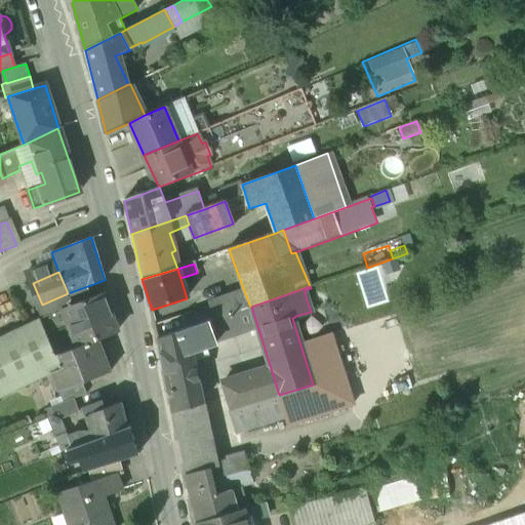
[(244,291),(207,305),(208,307),(214,320),(236,312),(250,307),(244,291)]
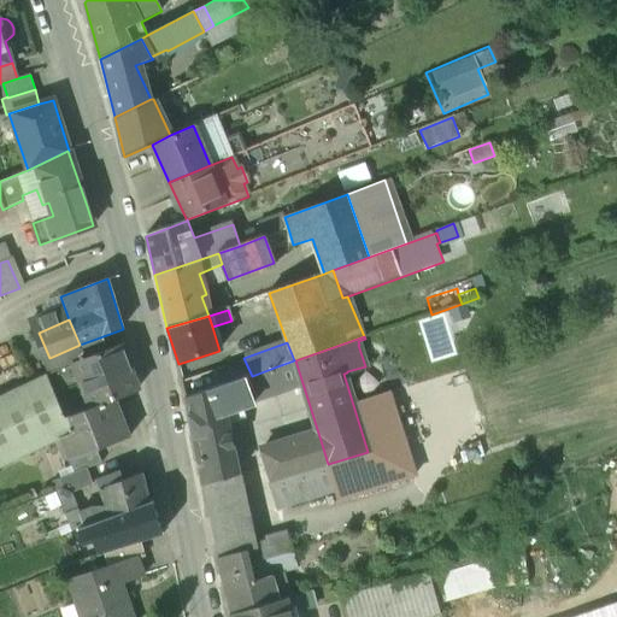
[(80,345),(50,358),(54,372),(72,365),(84,360),(80,345)]
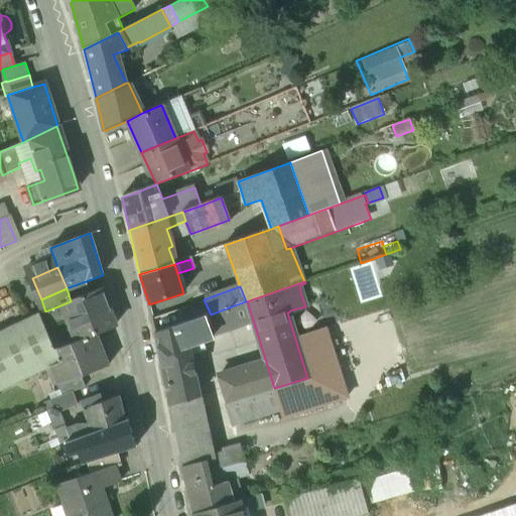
[(71,301),(60,305),(66,320),(87,312),(91,323),(79,328),(86,339),(97,335),(115,328),(112,315),(103,288),(71,301)]
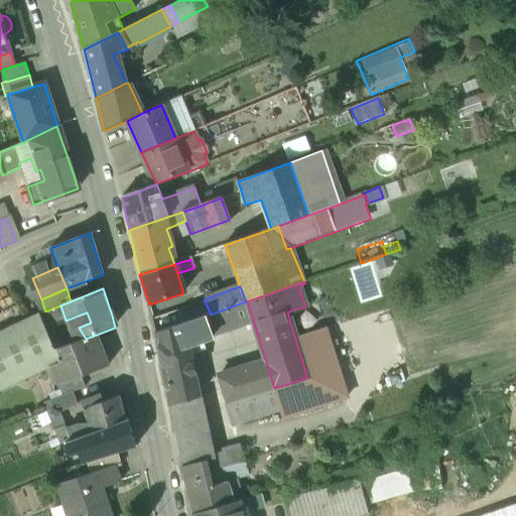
[(205,301),(188,307),(192,320),(204,316),(211,314),(205,301)]
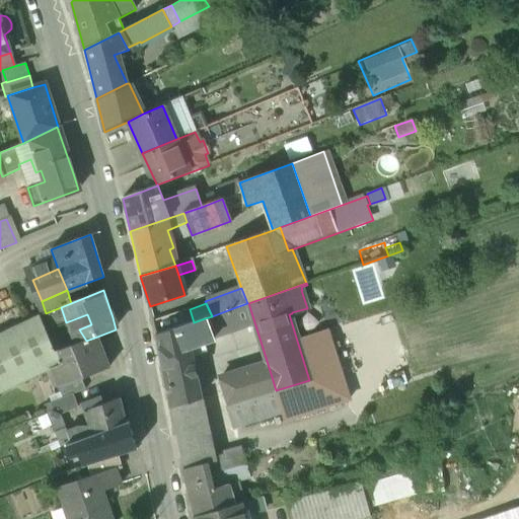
[(46,313),(39,316),(45,330),(66,322),(61,307),(46,313)]
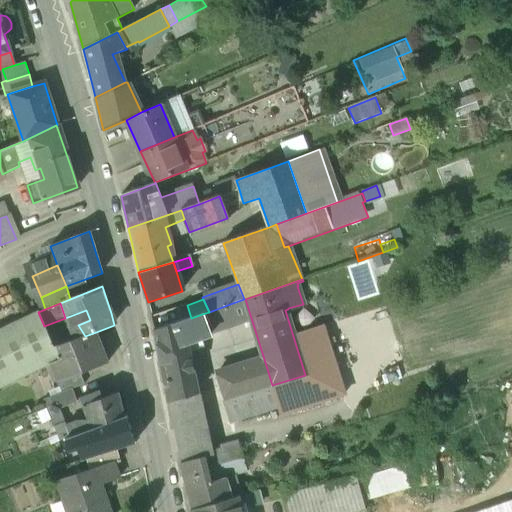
[(209,312),(202,314),(209,331),(219,328),(220,330),(234,325),(235,319),(230,304),(209,312)]
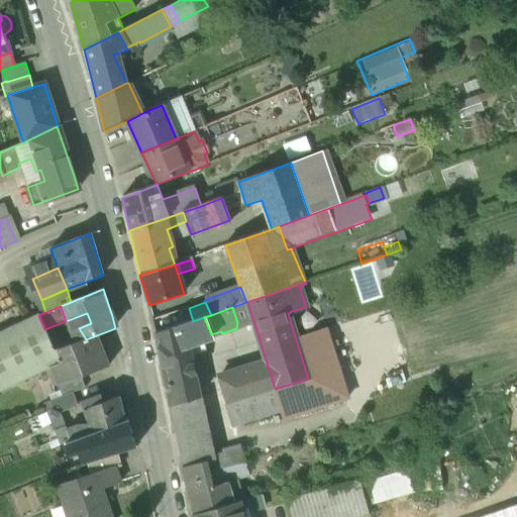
[(189,308),(151,321),(154,335),(193,321),(189,308)]
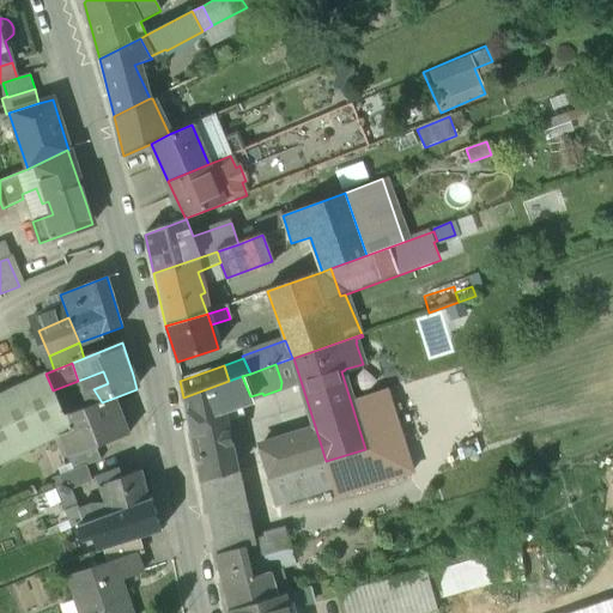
[(78,381),(83,393),(93,389),(108,383),(103,371),(78,381)]
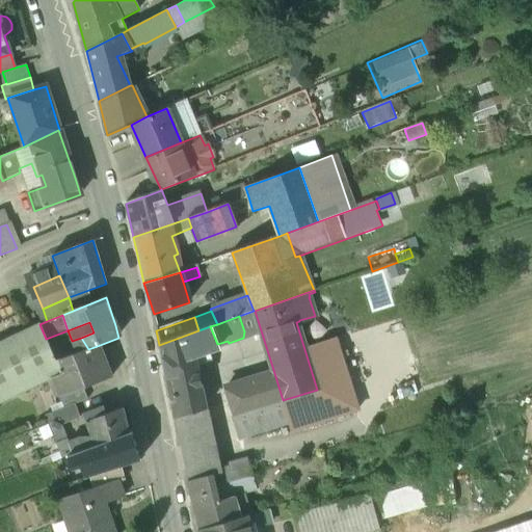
[(46,339),(40,324),(0,343),(0,403),(51,379),(60,374),(46,339)]
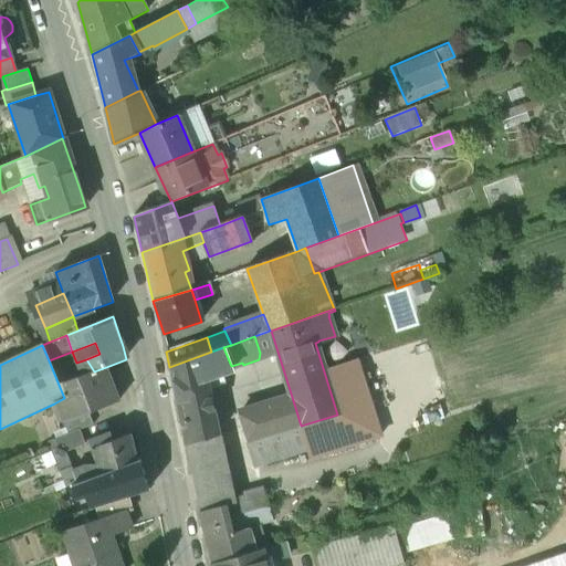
[(211,352),(169,367),(177,404),(208,396),(203,376),(231,366),(223,347),(211,352)]
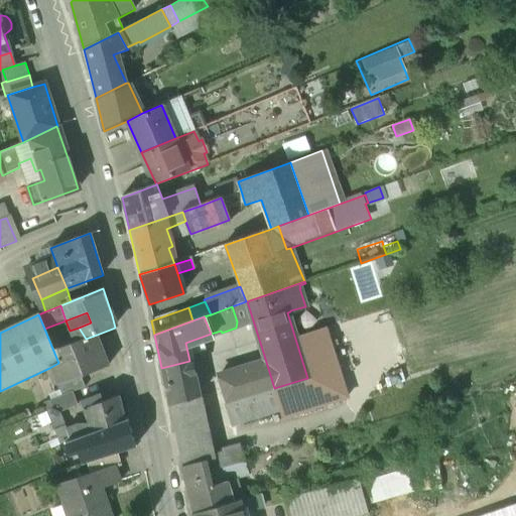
[(307,378),(274,388),(281,411),(280,411),(282,418),(348,398),(326,329),(295,339),(307,378)]
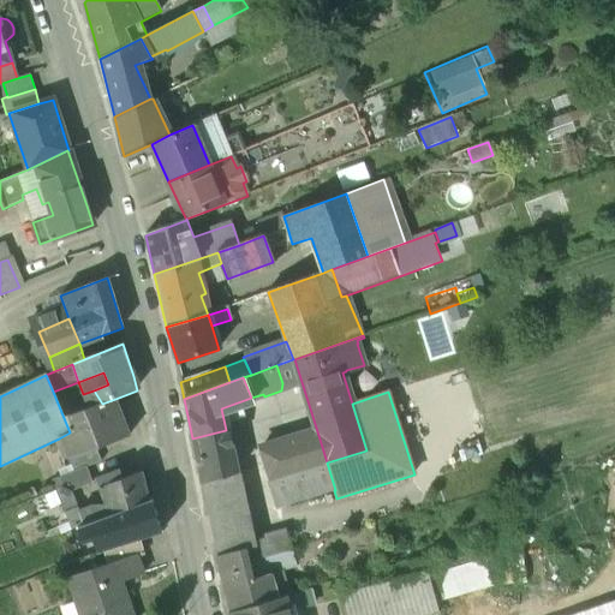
[(102,404),(69,417),(75,430),(70,433),(59,439),(66,458),(67,460),(96,449),(130,436),(115,399),(102,404)]
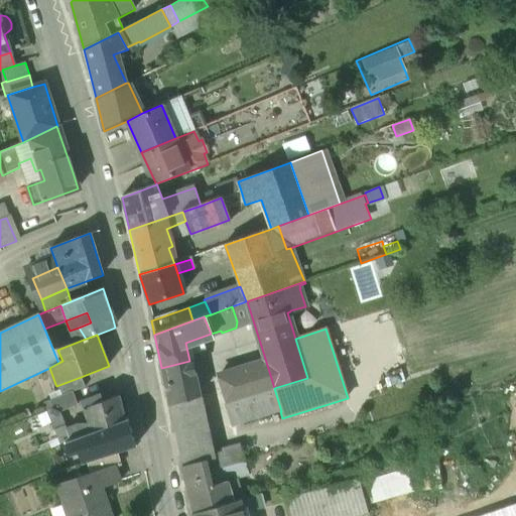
[(189,361),(161,368),(169,406),(199,397),(189,361)]
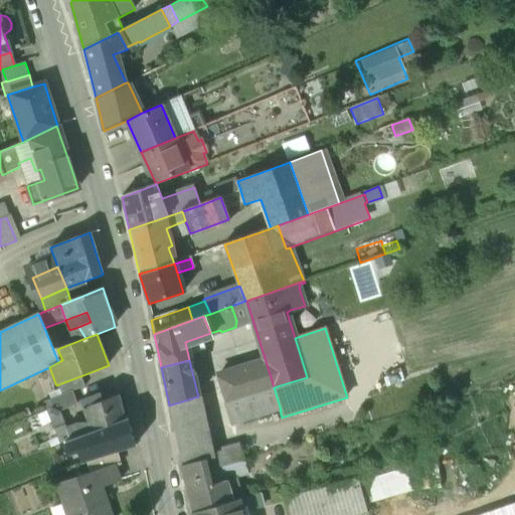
[(266,361),(217,376),(225,402),(274,387),(266,361)]
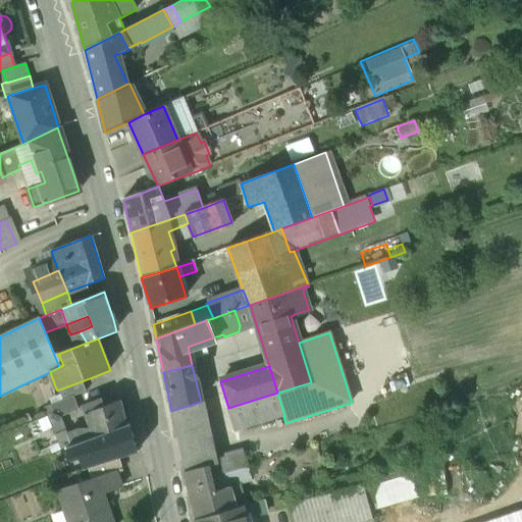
[(82,381),(57,390),(61,402),(73,397),(86,393),(82,381)]
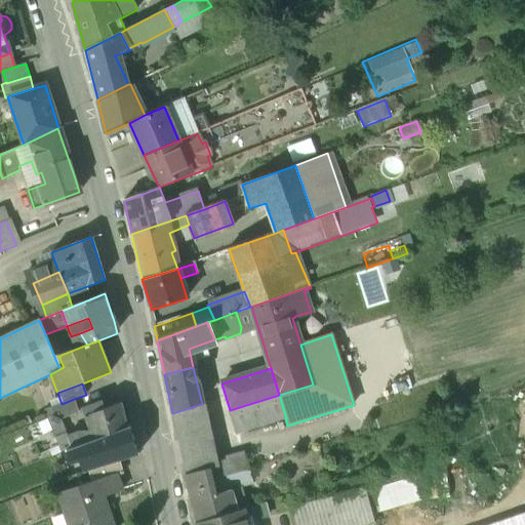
[(279,395),(230,410),(237,434),(285,418),(286,418),(279,395)]
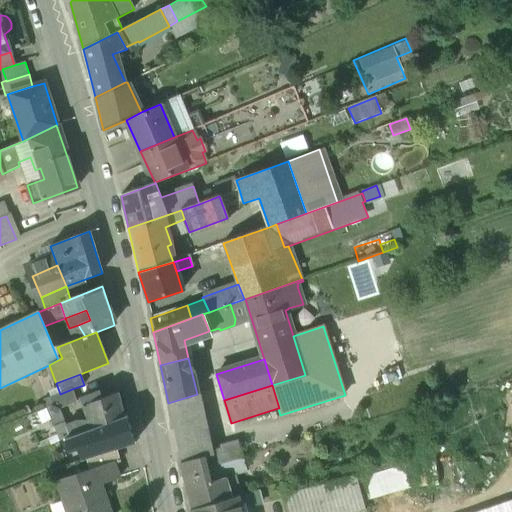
[(57,404),(59,408),(77,401),(72,389),(60,394),(54,396),(57,404)]
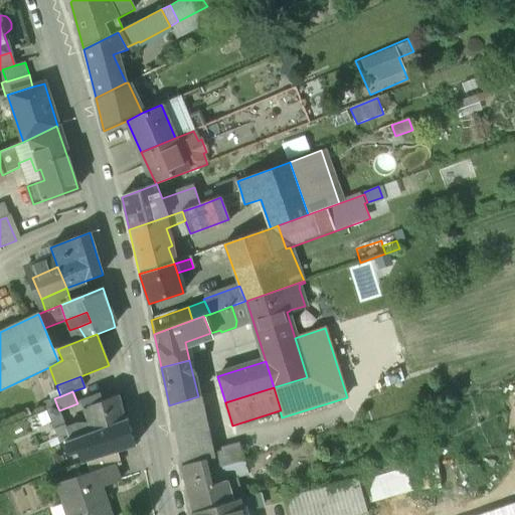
[(102,401),(99,394),(80,402),(83,410),(90,423),(77,424),(65,428),(70,440),(80,437),(92,432),(124,419),(124,418),(118,395),(102,401)]
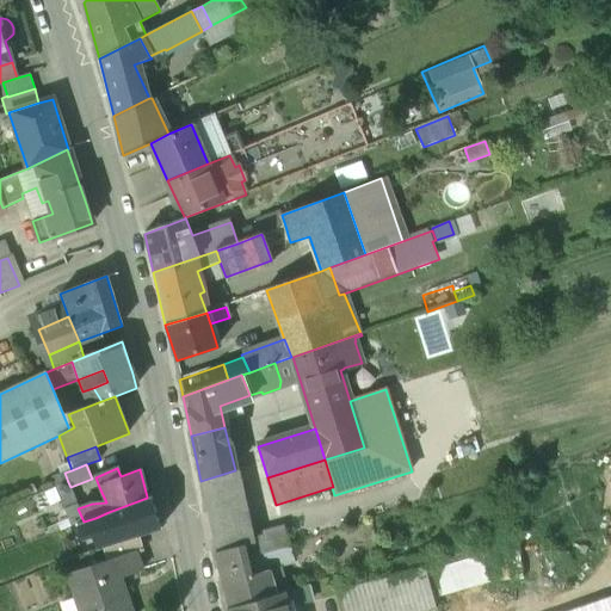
[(284,529),(247,538),(235,470),(201,481),(216,553),(244,544),(252,574),(269,569),(266,553),(288,548),(290,547),(284,529)]
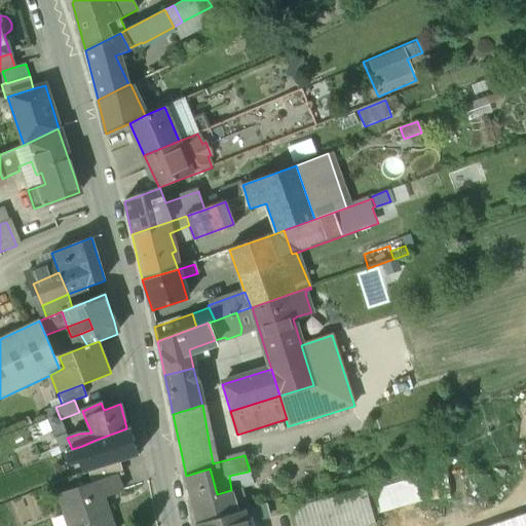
[(61,419),(59,415),(47,419),(59,448),(61,454),(72,449),(67,438),(61,419)]
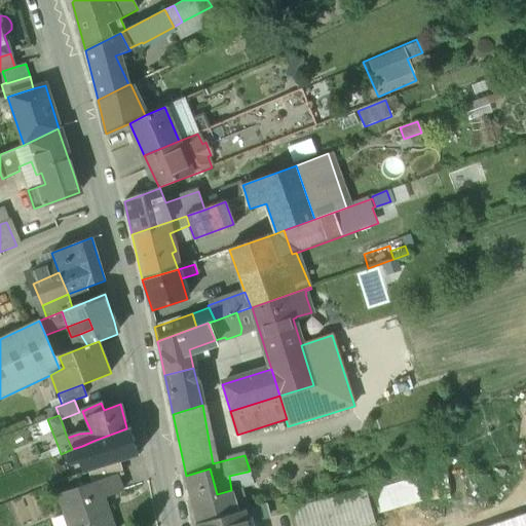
[(126,428),(94,441),(101,459),(101,460),(126,450),(140,445),(141,445),(142,444),(138,424),(126,428)]
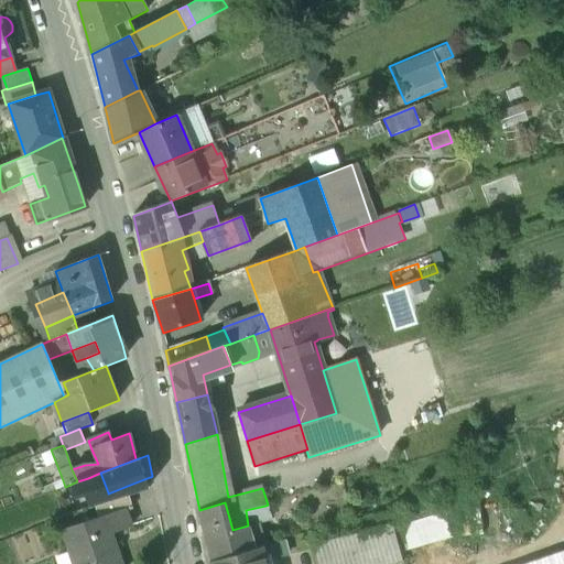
[(100,473),(88,478),(95,497),(108,492),(100,473)]
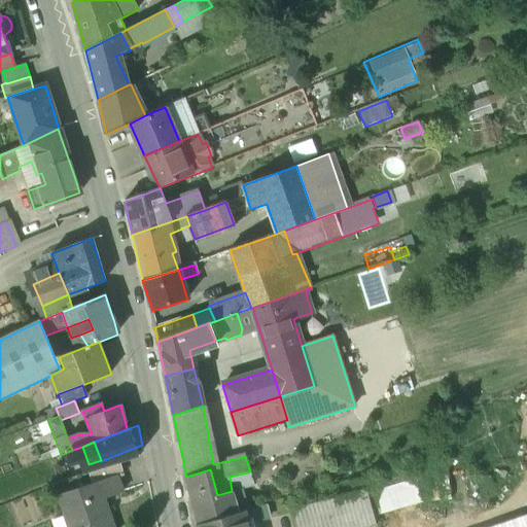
[(59,449),(48,453),(51,458),(61,455),(59,449)]
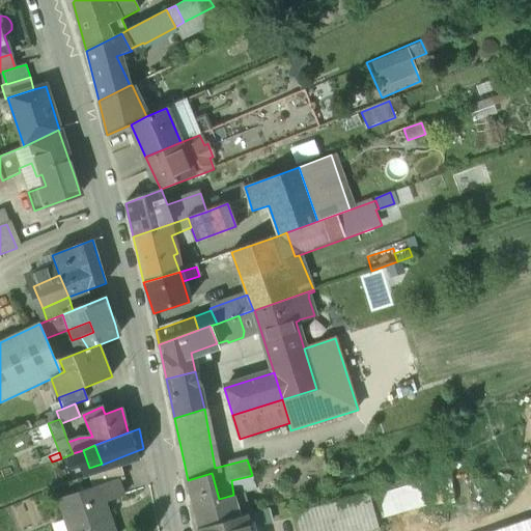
[(118,467),(88,476),(92,488),(118,480),(118,481),(122,480),(118,467)]
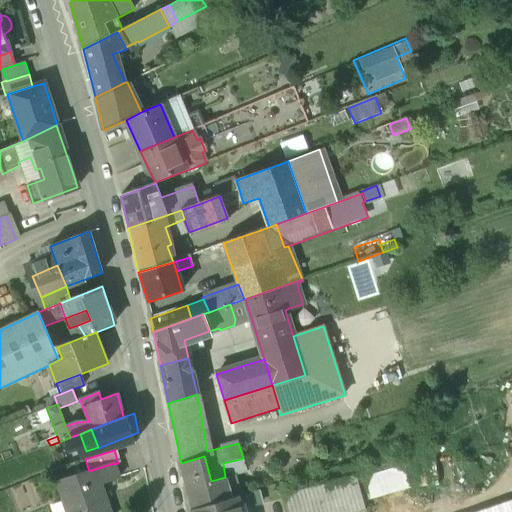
[(211,481),(204,456),(181,463),(180,463),(192,510),(230,498),(225,478),(225,477),(211,481)]
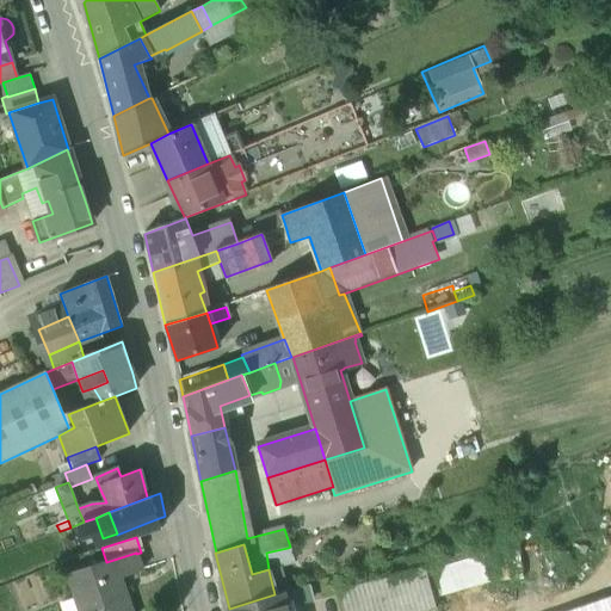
[(288,548),(266,553),(269,569),(269,571),(292,563),(288,548)]
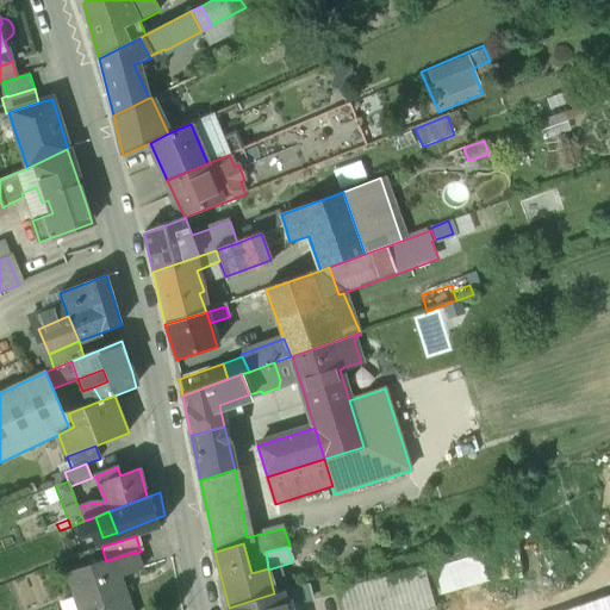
[(106,561),(67,574),(78,609),(129,609),(120,587),(123,586),(120,578),(142,570),(136,553),(136,552),(106,561)]
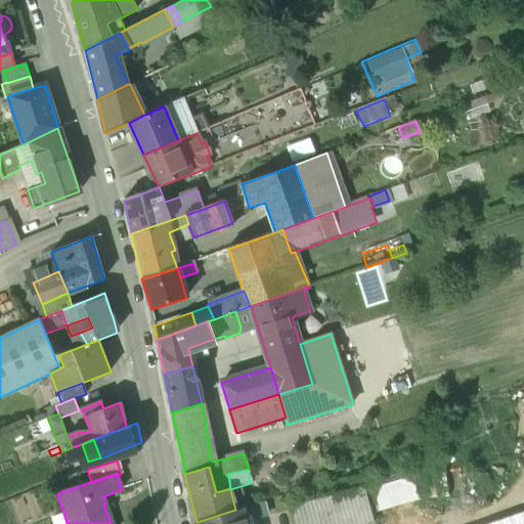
[(413,477),(366,490),(373,514),(421,500),(413,477)]
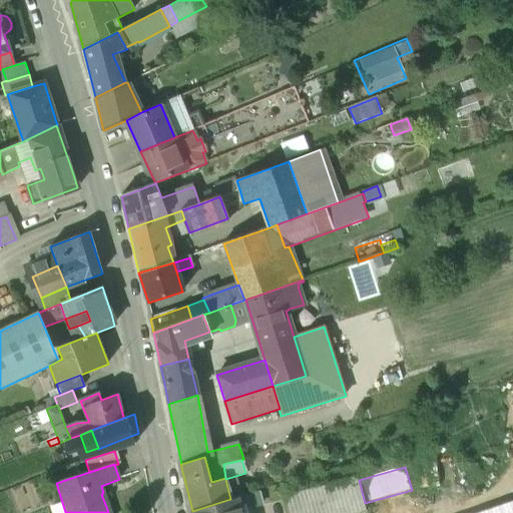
[(283,497),(287,512),(362,512),(367,512),(365,503),(359,480),(358,477),(283,497)]
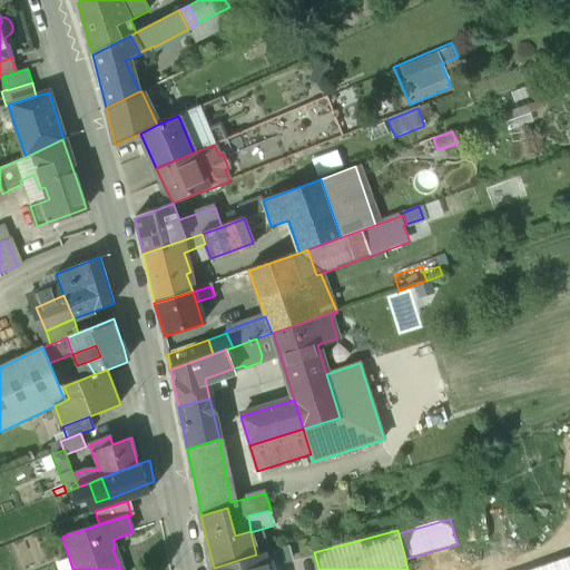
[(256,554),(214,568),(214,569),(216,569),(267,569),(264,552),(256,554)]
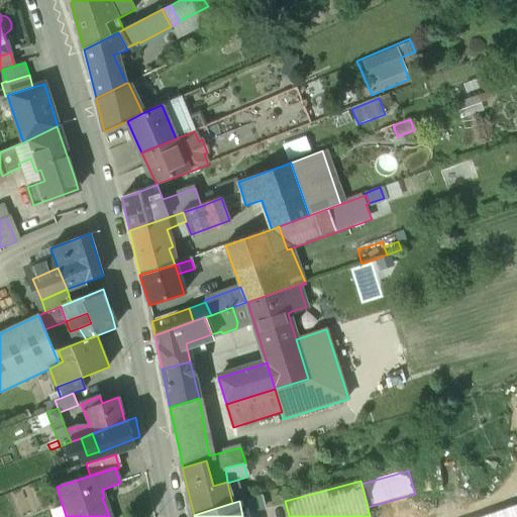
[(516,516),(516,506),(484,516),(516,516)]
